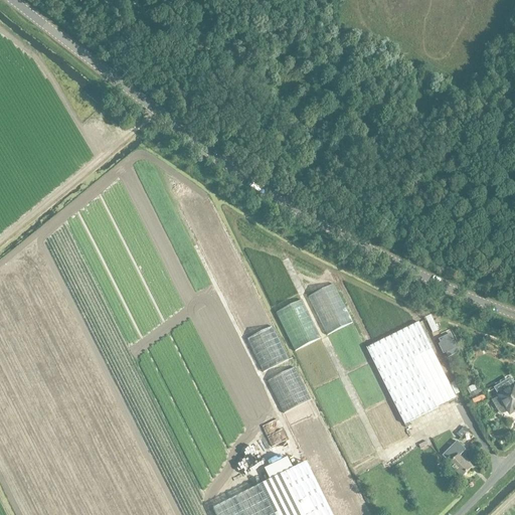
[(335,283),(309,294),(325,334),(351,323),(335,283)]
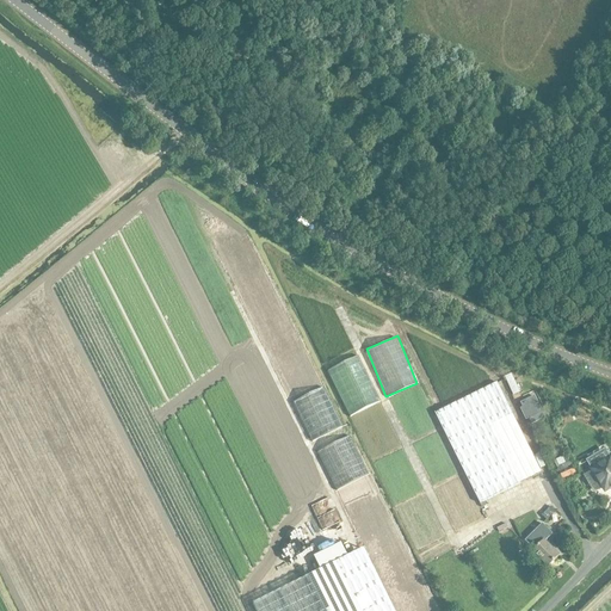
[(380,401),(358,355),(327,368),(349,415),(380,401)]
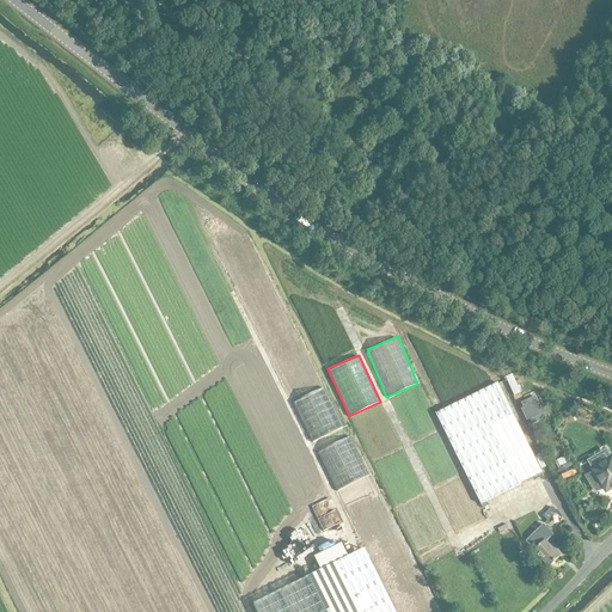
[(481,503),(522,483),(494,426),(514,416),(499,383),(435,414),(481,503)]
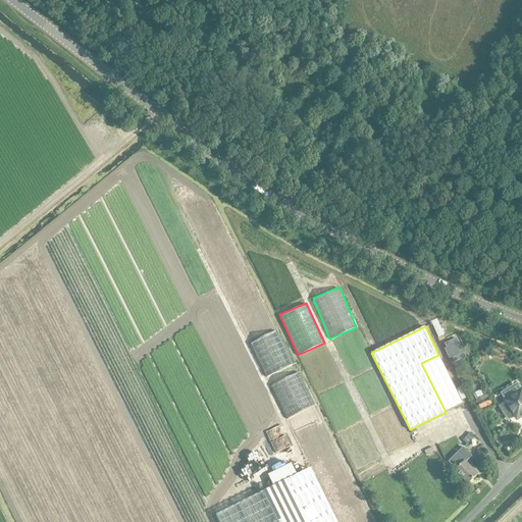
[(449,348),(446,349),(451,359),(453,358),(456,362),(467,356),(458,338),(447,344),(449,348)]
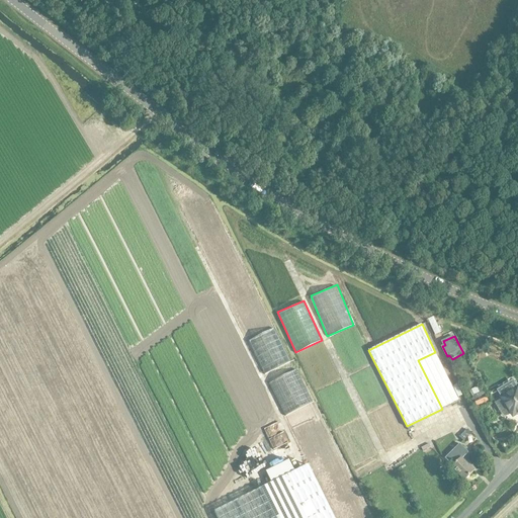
[(418,360),(442,409),(459,401),(435,352),(418,360)]
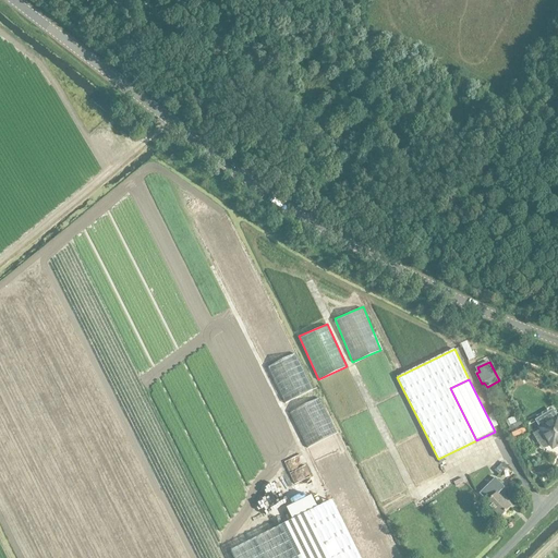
[(525,432),(518,416),(506,422),(513,437),(525,432)]
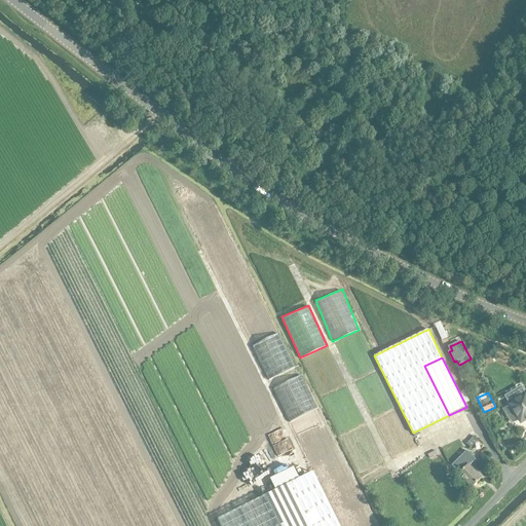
[(525,396),(525,395),(510,405),(513,410),(513,411),(514,413),(515,413),(517,417),(517,418),(518,419),(519,420),(520,421),(523,422),(524,421),(525,421),(525,420),(525,396)]
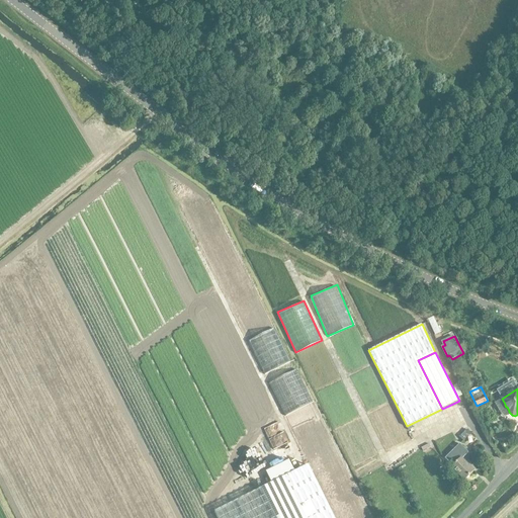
[(329,433),(301,444),(315,478),(321,476),(318,468),(322,467),(318,458),(325,455),(333,452),(335,457),(338,456),(329,433)]
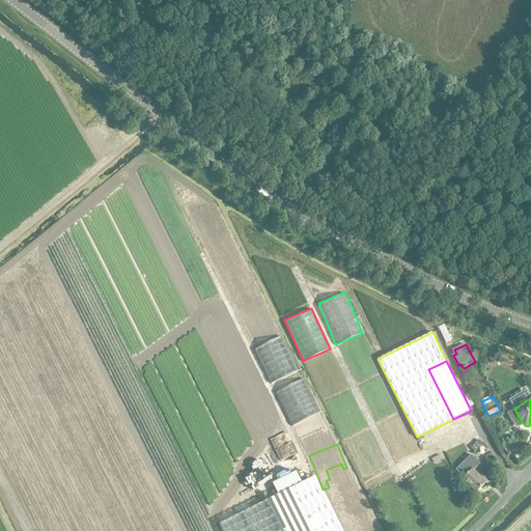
[(480,464),(471,455),(456,470),(465,478),(463,479),(476,493),(486,483),(474,471),(480,464)]
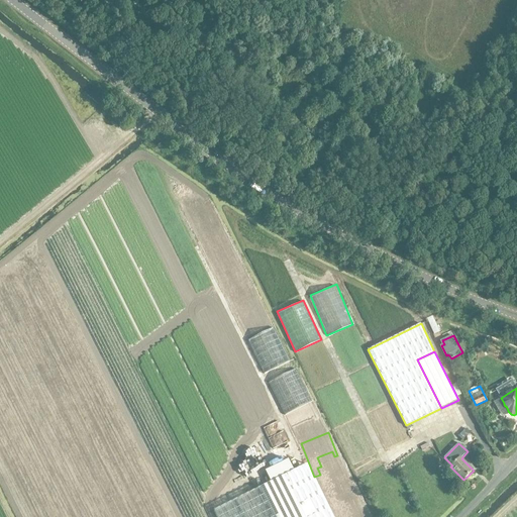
[(283,476),(260,487),(274,516),(308,516),(315,514),(308,499),(298,505),(283,476)]
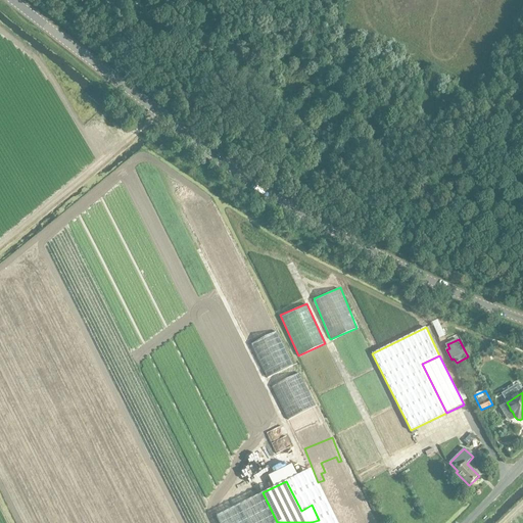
[(239,505),(216,516),(219,522),(277,522),(263,492),(239,505)]
